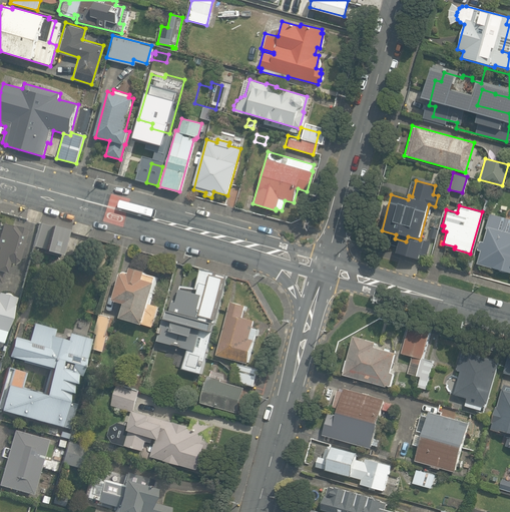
[(476,264),(509,273),(509,218),(488,212),(484,228),(486,228),(483,240),(480,240),(478,240),(476,248),(477,249),(480,250),(476,264)]
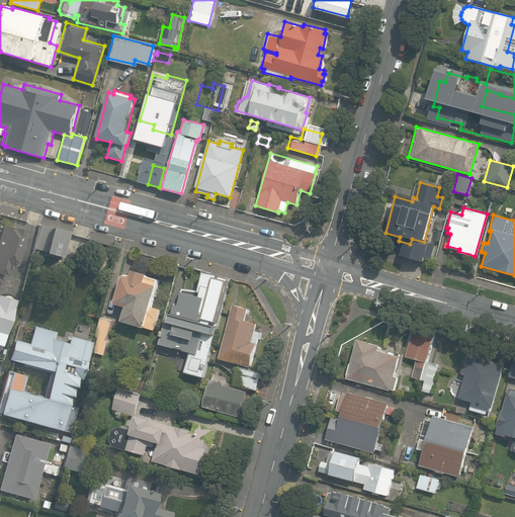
[(0,279),(1,276),(4,276),(6,266),(11,267),(15,265),(24,232),(0,225),(0,279)]
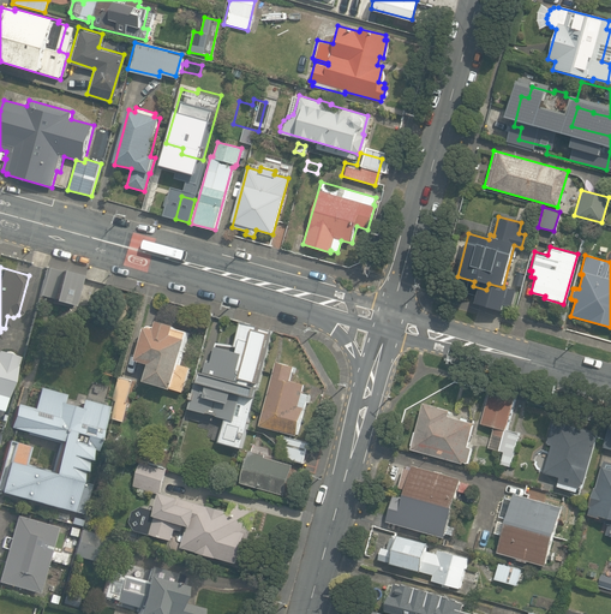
[(71,308),(79,276),(45,267),(36,296),(52,299),(52,302),(71,308)]
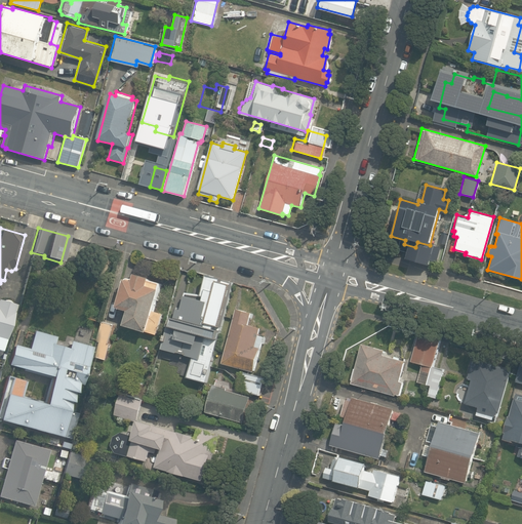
[(145,329),(153,331),(159,312),(151,309),(157,287),(156,287),(157,282),(147,279),(148,276),(133,272),(130,280),(121,277),(117,289),(120,290),(115,305),(127,309),(122,323),(145,329)]
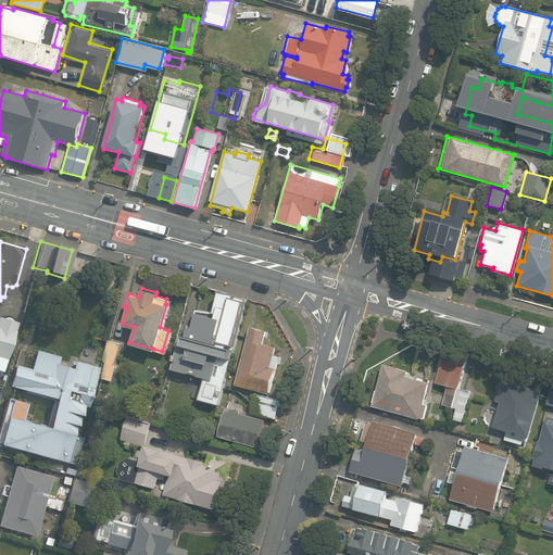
[(172,353),(167,369),(210,380),(220,340),(234,343),(246,297),(222,291),(215,314),(195,308),(190,327),(186,326),(183,337),(178,336),(174,354),(172,353)]
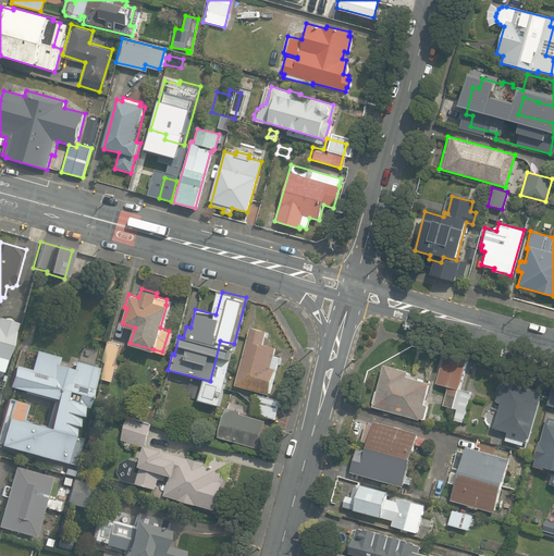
[(0,368),(14,323),(0,319),(0,368)]
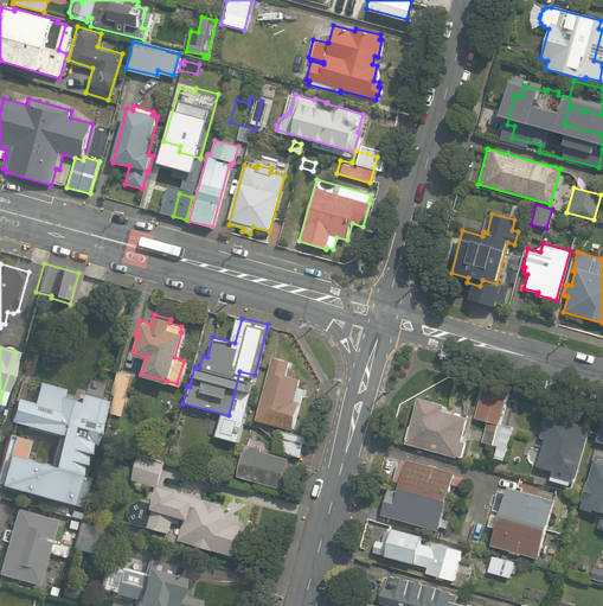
[(254,418),(292,427),(301,387),(295,386),(297,376),(283,374),(287,359),(270,355),(254,418)]
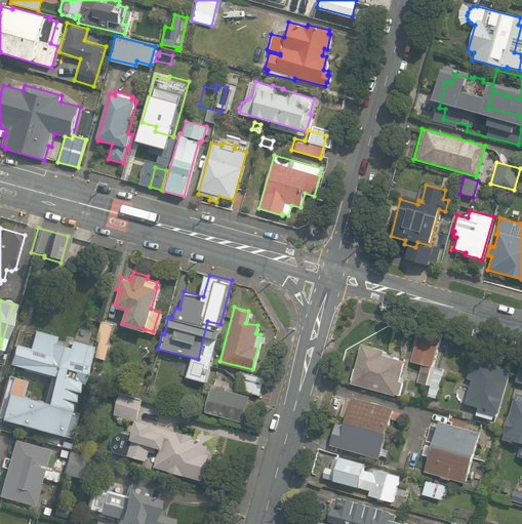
[(93,353),(103,355),(106,344),(108,344),(113,323),(99,320),(94,339),(97,340),(93,353)]
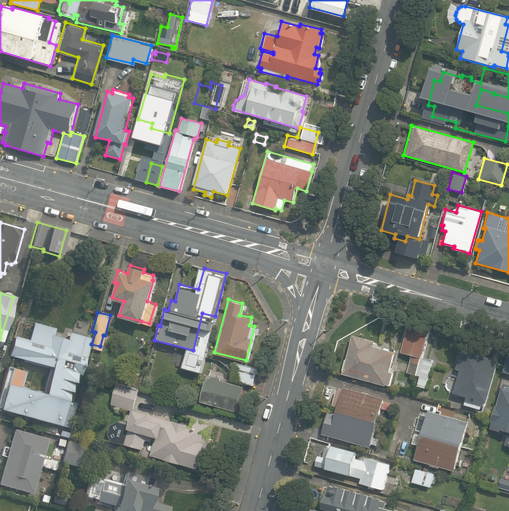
[(63,336),(49,332),(50,326),(29,320),(24,338),(9,334),(4,353),(47,365),(39,392),(21,387),(22,384),(17,383),(21,369),(3,364),(0,374),(0,411),(54,426),(55,422),(65,425),(71,401),(67,400),(75,373),(78,374),(83,358),(80,357),(86,336),(64,330),(63,336)]
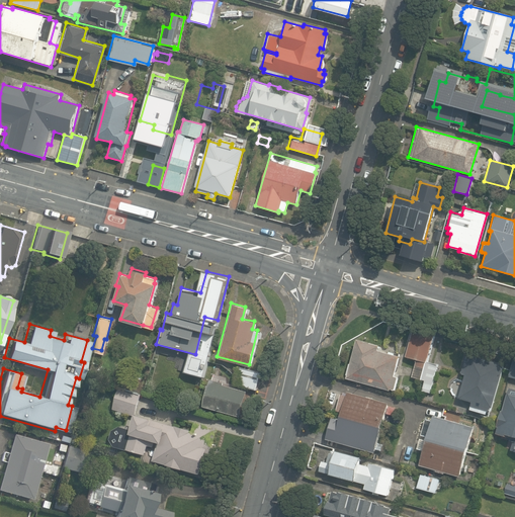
[(420,391),(428,393),(435,364),(426,361),(432,335),(412,330),(405,356),(415,359),(410,375),(423,379),(420,391)]
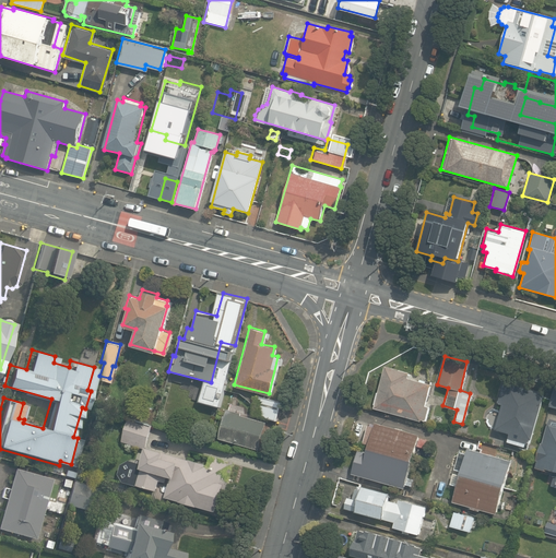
[(373,408),(421,422),(421,419),(424,420),(428,406),(424,405),(430,384),(406,378),(407,374),(385,366),(377,392),(376,392),(373,404),(374,404),(373,408)]
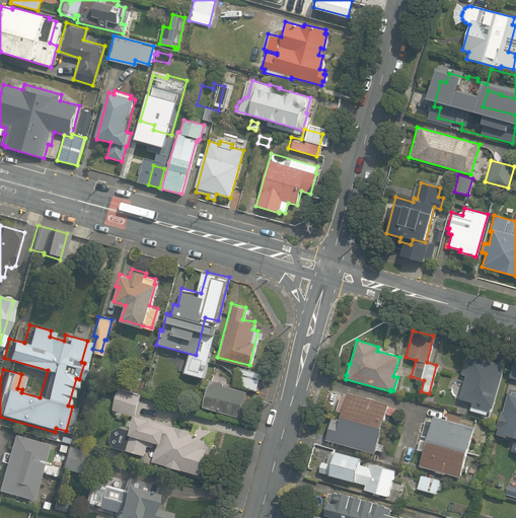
[(490,412),(503,366),(469,356),(469,358),(465,357),(459,375),(464,376),(457,398),(470,402),(468,410),(486,415),(487,411),(490,412)]
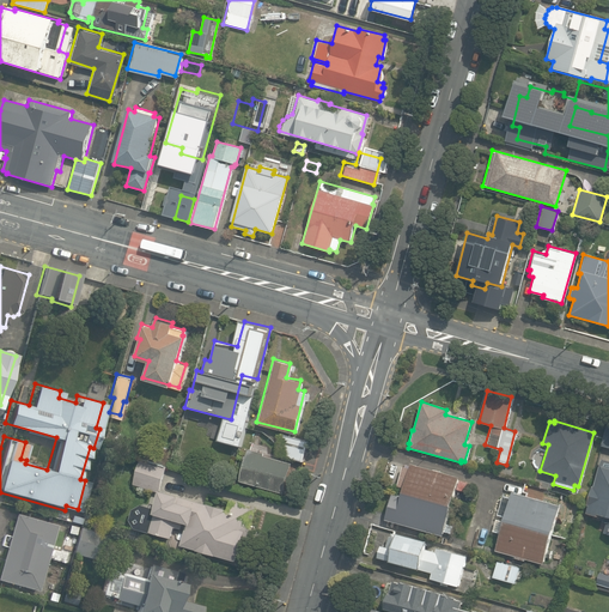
[(276,455),(300,461),(306,441),(281,435),(276,455)]
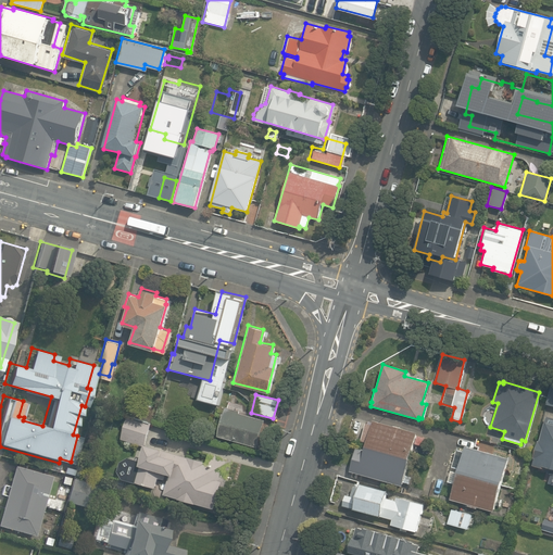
[(215,436),(254,446),(262,418),(237,412),(237,408),(223,405),(215,436)]
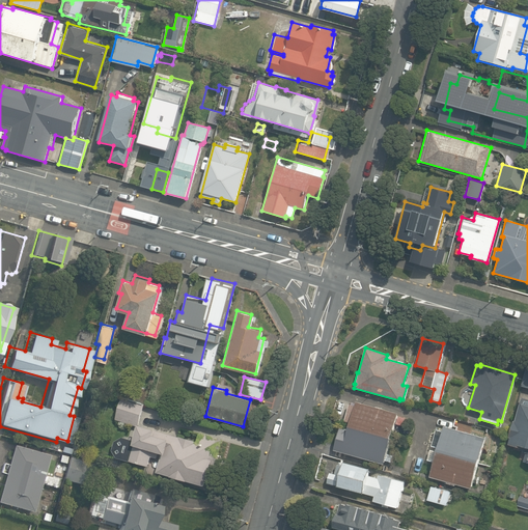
[(527,399),(520,397),(512,422),(510,421),(506,437),(508,437),(506,444),(525,449),(521,462),(527,463),(527,399)]
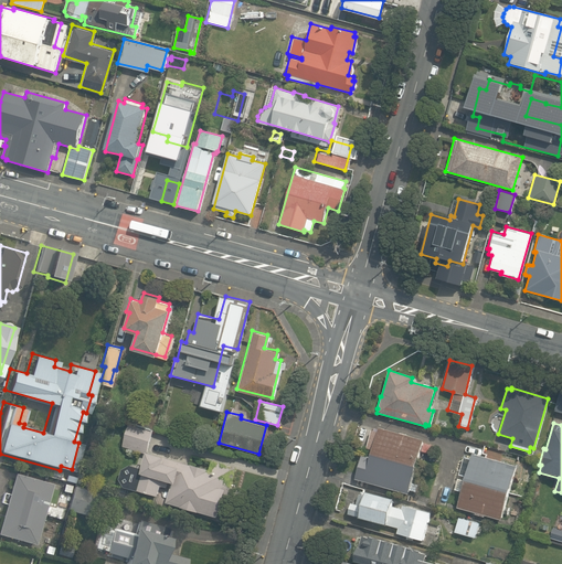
[(122,446),(145,454),(150,433),(127,426),(122,446)]
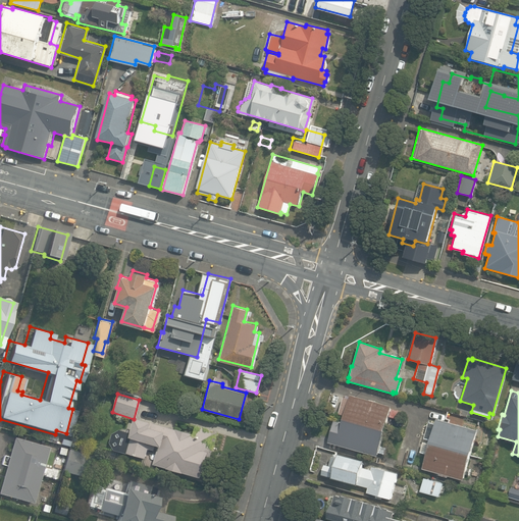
[(327,441),(376,456),(377,452),(382,454),(384,447),(380,446),(388,416),(398,419),(401,411),(390,408),(390,406),(349,395),(348,398),(342,397),(338,413),(344,415),(341,423),(333,420),(327,441)]
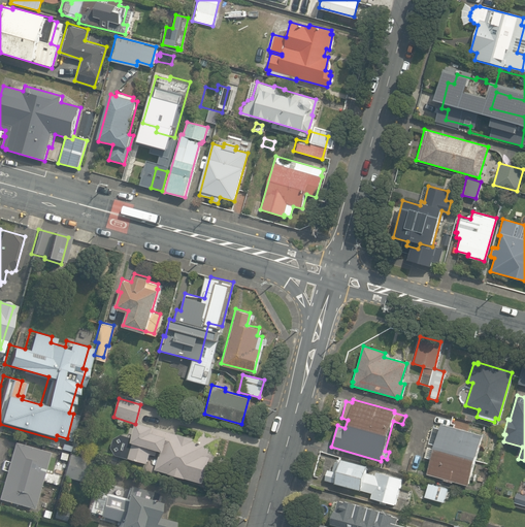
[(158,454),(154,469),(199,483),(202,484),(208,461),(211,462),(220,436),(196,429),(194,438),(138,422),(133,437),(121,434),(113,438),(106,463),(116,465),(118,456),(145,464),(150,451),(158,454)]
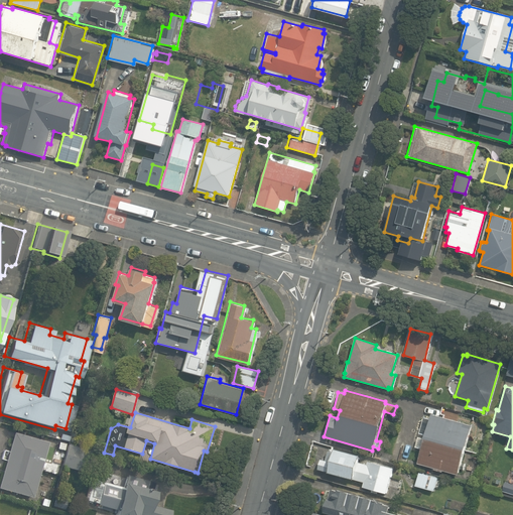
[(470,424),(428,413),(427,419),(421,417),(417,433),(422,434),(421,438),(416,437),(413,447),(419,449),(415,464),(456,474),(457,469),(463,471),(466,463),(460,461),(470,424)]
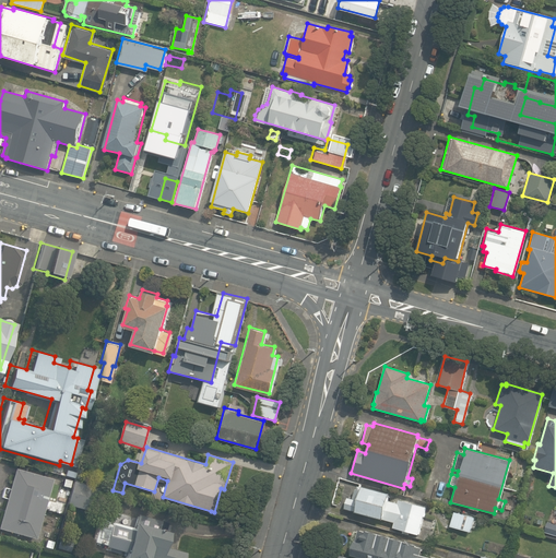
[(0,526),(31,536),(47,476),(10,465),(0,501),(0,526)]
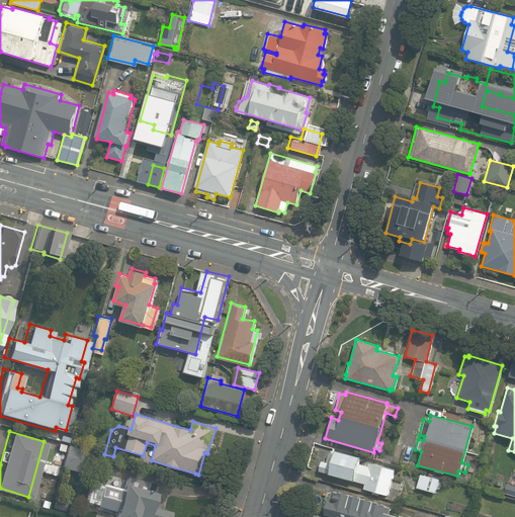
[(63,443),(55,441),(53,447),(61,450),(63,443)]
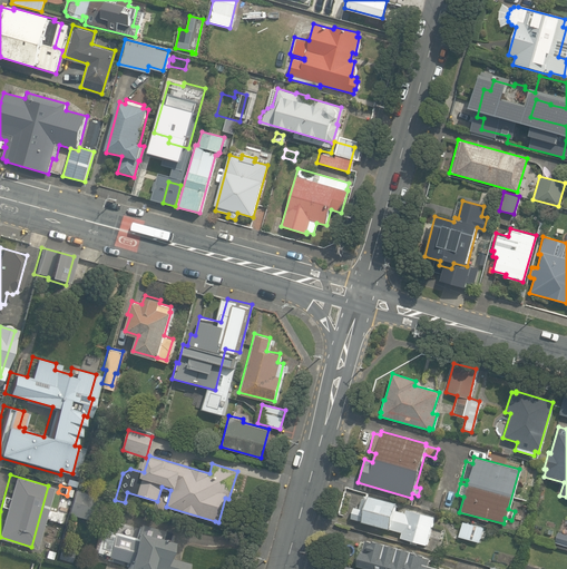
[(66,514),(91,521),(98,496),(72,489),(66,514)]
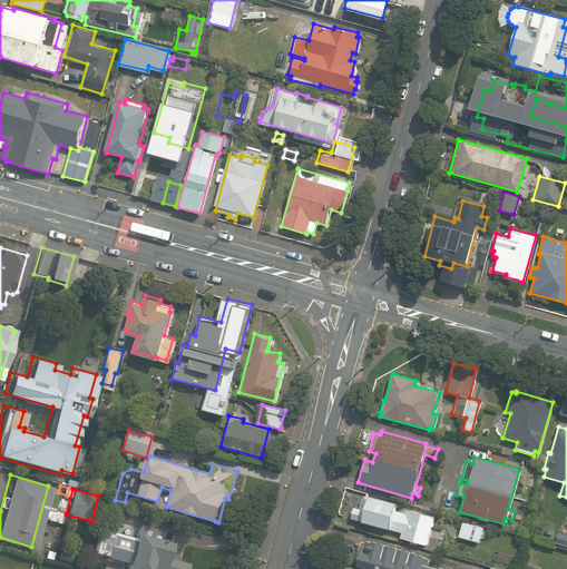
[(526,499),(533,501),(535,494),(528,492),(526,499)]
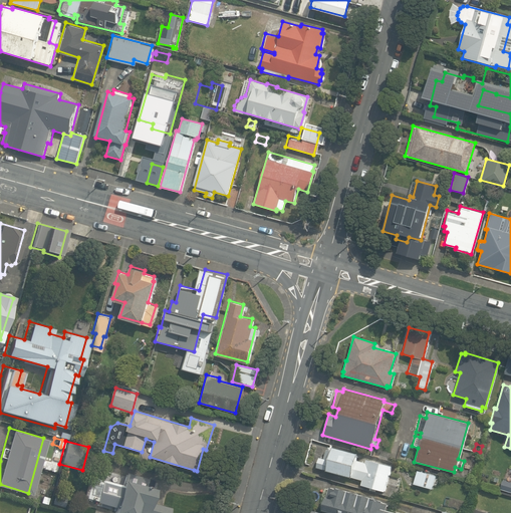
[(361,485),(385,491),(391,466),(366,460),(364,464),(355,462),(357,454),(328,446),(327,450),(325,449),(323,458),(318,457),(315,468),(351,478),(351,476),(363,479),(361,485)]
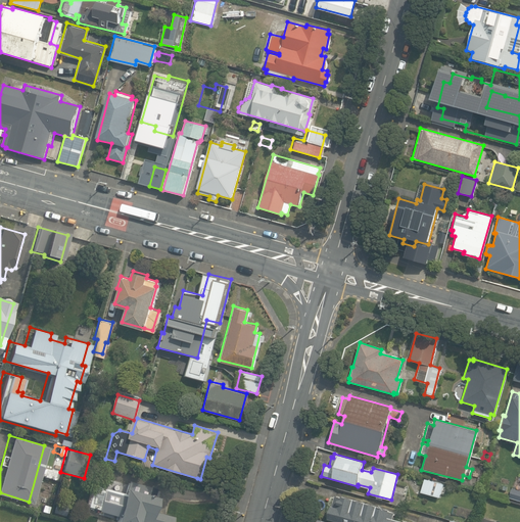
[(146,486),(124,479),(117,501),(108,499),(104,513),(113,515),(110,521),(168,521),(169,518),(150,512),(154,499),(143,495),(146,486)]
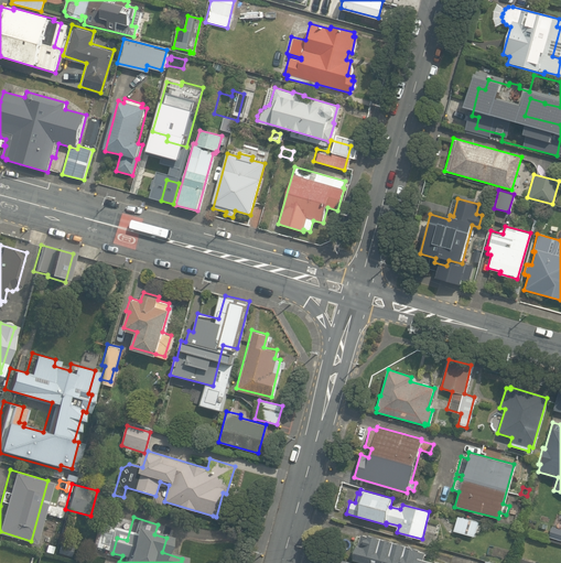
[(454,530),(461,531),(461,530),(462,530),(463,529),(466,530),(470,520),(457,517),(454,530)]
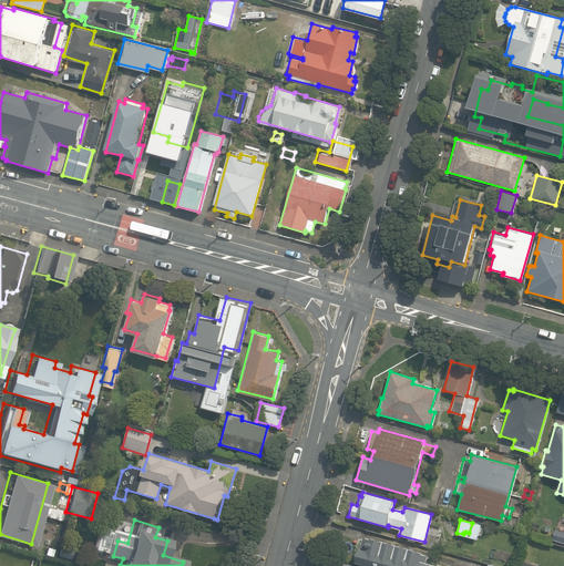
[(549,537),(563,541),(563,530),(551,527),(549,537)]
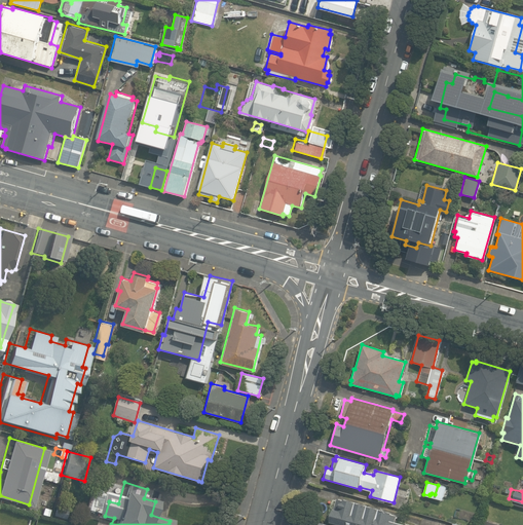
[(329,522),(340,524),(406,524),(394,522),(396,515),(336,498),(329,522)]
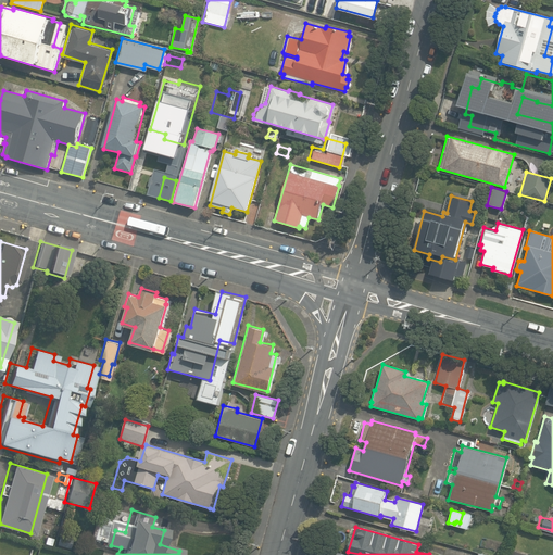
[(40,541),(48,543),(50,537),(42,534),(40,541)]
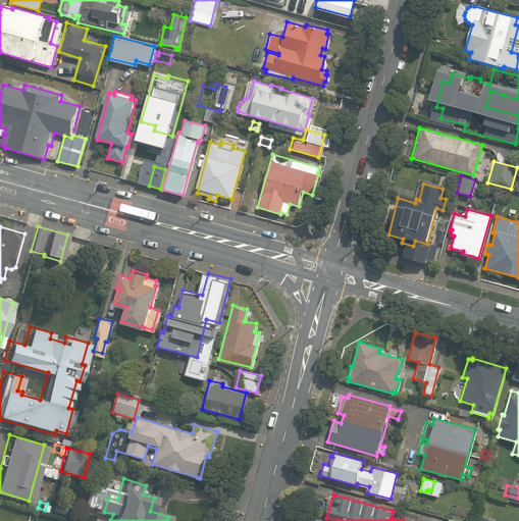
[(51,511),(62,514),(65,505),(53,502),(51,511)]
